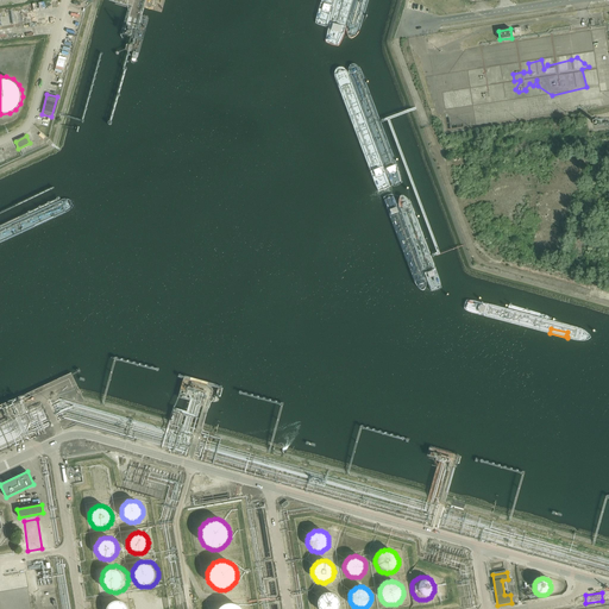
[(339,604),(339,602),(339,601),(338,598),(337,597),(334,595),(333,595),(332,594),(328,594),(327,594),(325,594),(322,595),(321,596),(320,598),(319,600),(318,602),(318,604),(318,606),(319,608),(338,608),(339,607),(339,604)]
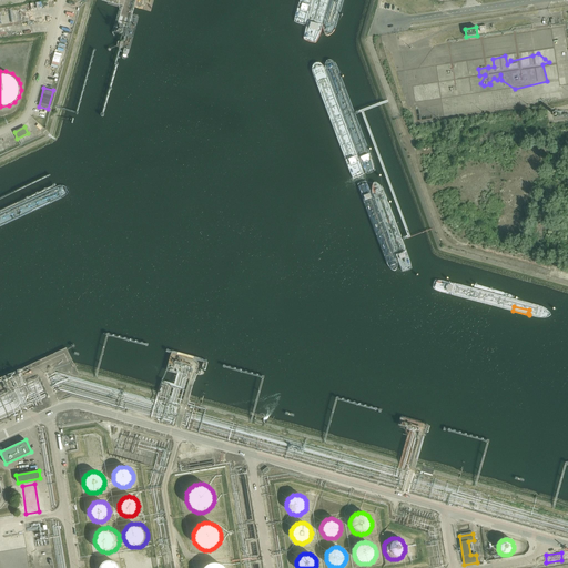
[(149,566),(149,565),(148,563),(146,560),(145,559),(144,558),(143,557),(141,556),(139,556),(137,556),(134,556),(133,557),(131,558),(130,560),(129,561),(128,564),(128,566),(128,567),(148,567),(149,567),(149,566)]
